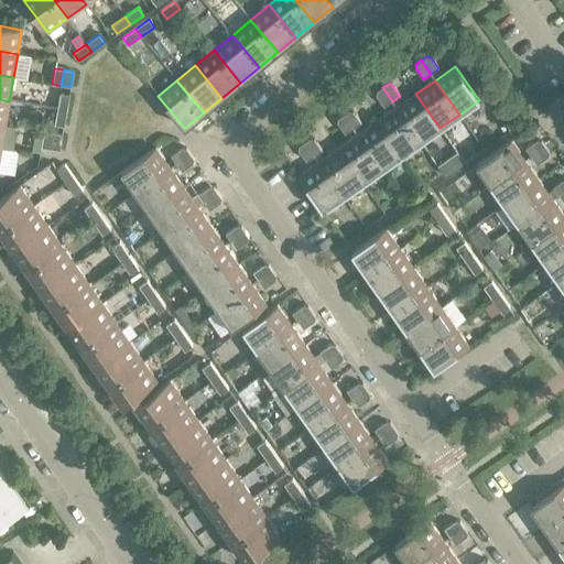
[(392,101),(382,87),(377,91),(376,95),(383,107),(392,101)]
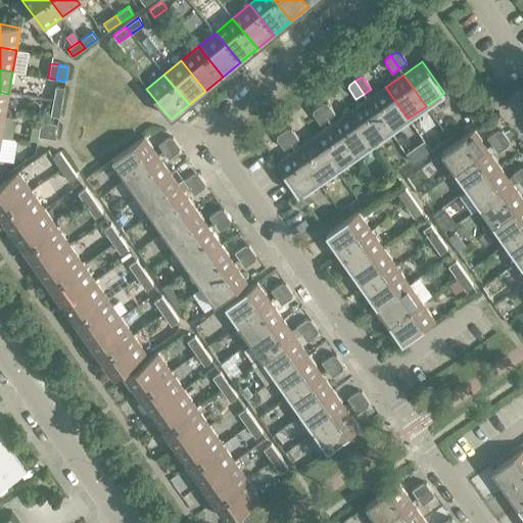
[(55,87),(53,101),(61,103),(64,88),(55,87)]
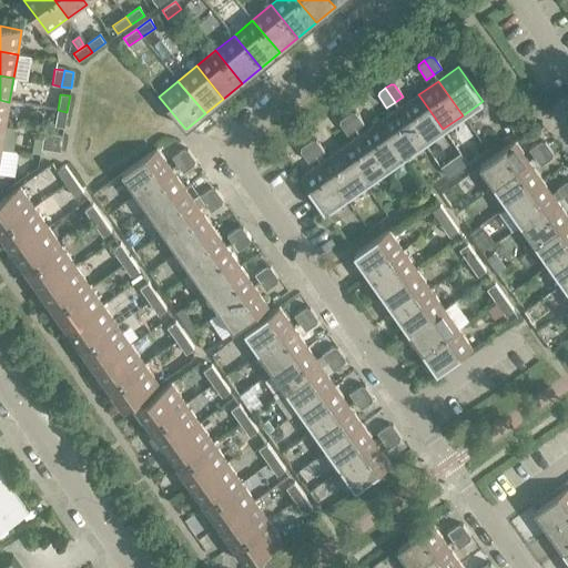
[(443,129),(418,94),(399,108),(424,143),(443,129)]
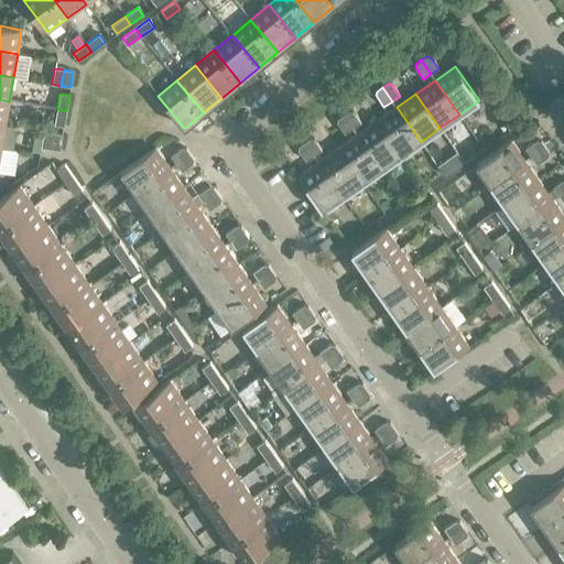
[(9,101),(0,99),(0,123),(4,125),(9,101)]
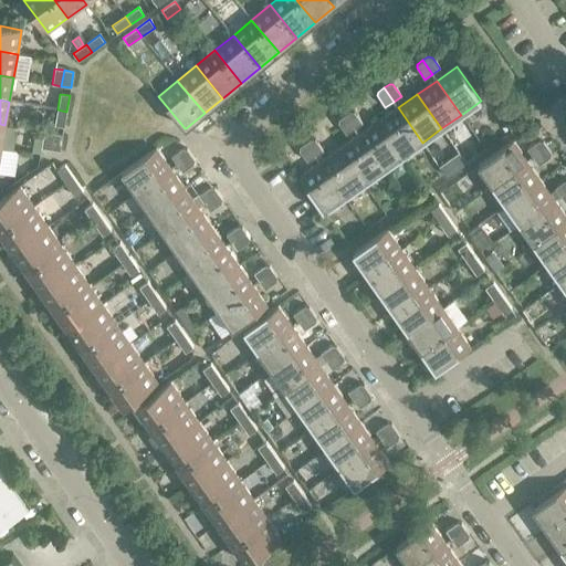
[(422,143),(398,107),(378,122),(402,156),(422,143)]
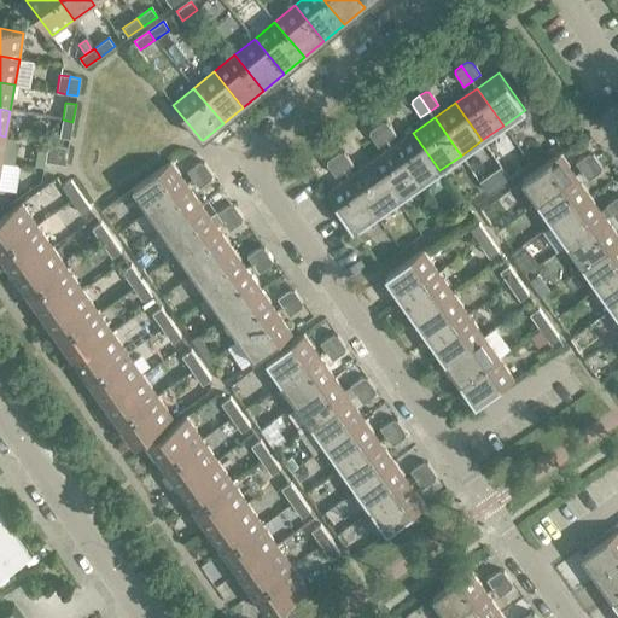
[(73,122),(63,120),(59,136),(70,139),(73,122)]
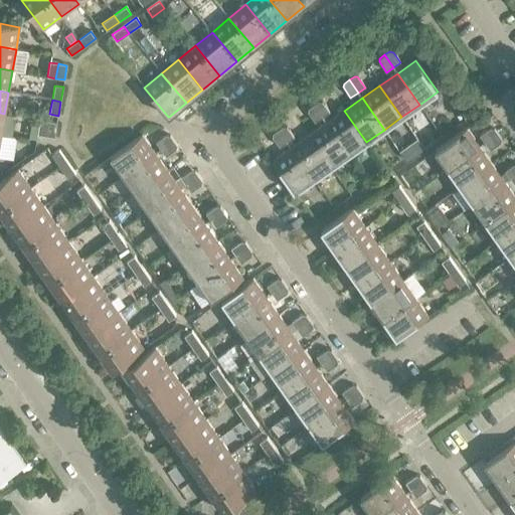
[(322,102),(318,101),(313,105),(322,117),(329,112),(322,102)]
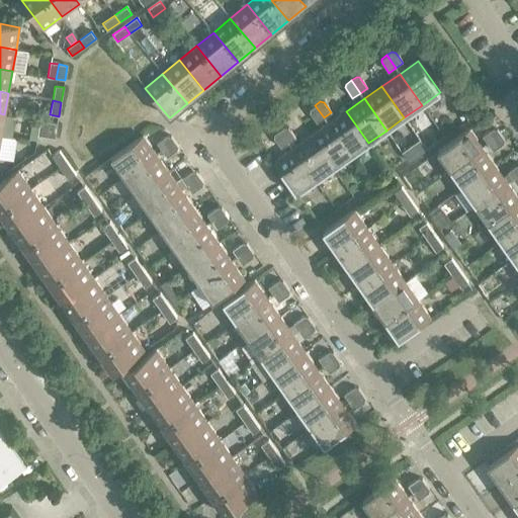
[(324,117),(315,105),(310,108),(310,112),(317,122),(324,117)]
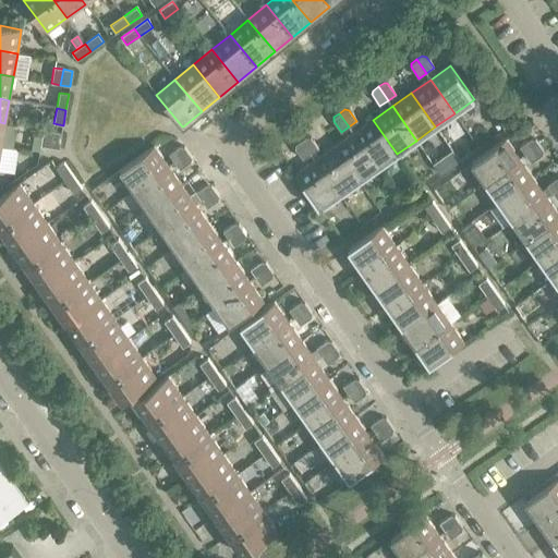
[(397,154),(373,120),(353,133),(377,168),(397,154)]
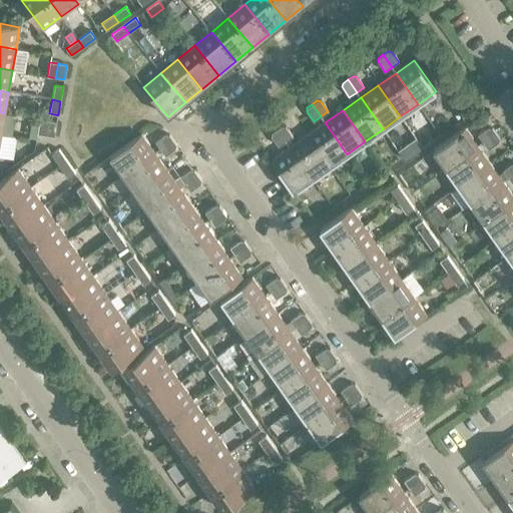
[(40,119),(37,133),(46,135),(48,120),(40,119)]
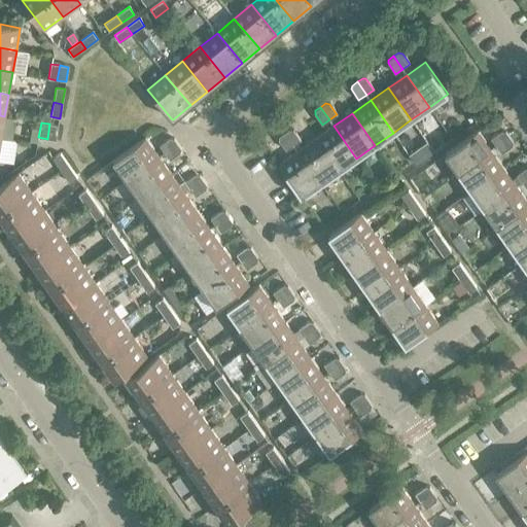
[(59,126),(49,124),(47,139),(56,140),(59,126)]
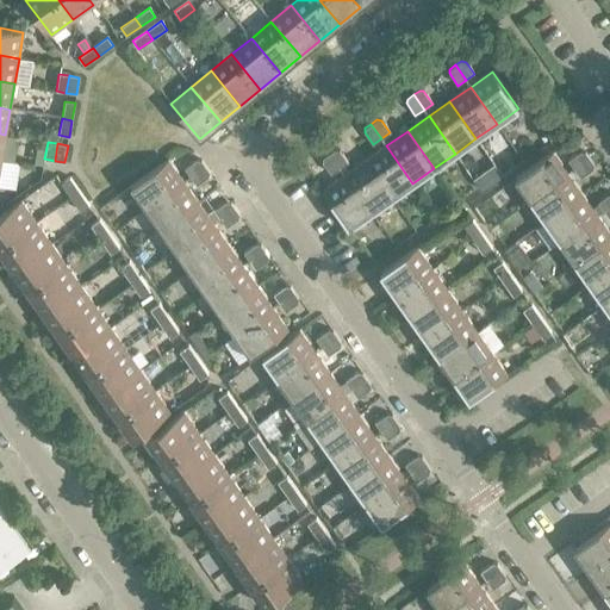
[(412,184),(386,145),(366,161),(392,198),(412,184)]
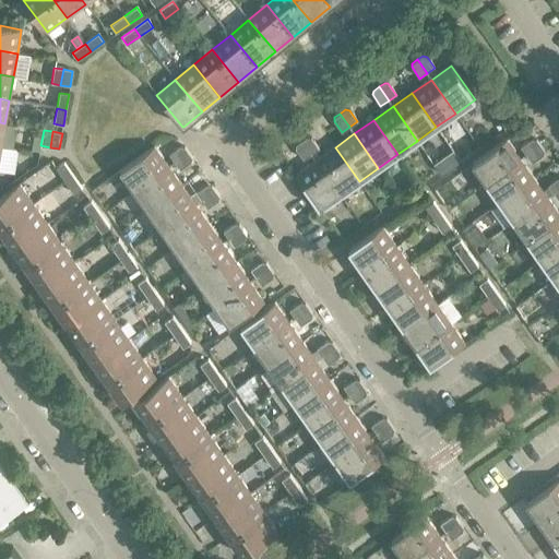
[(311,138),(307,137),(301,141),(311,154),(319,149),(311,138)]
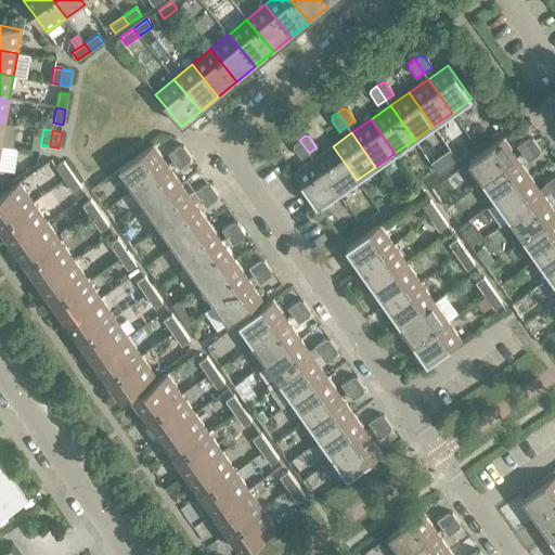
[(516,158),(502,138),(468,163),(482,182),(516,158)]
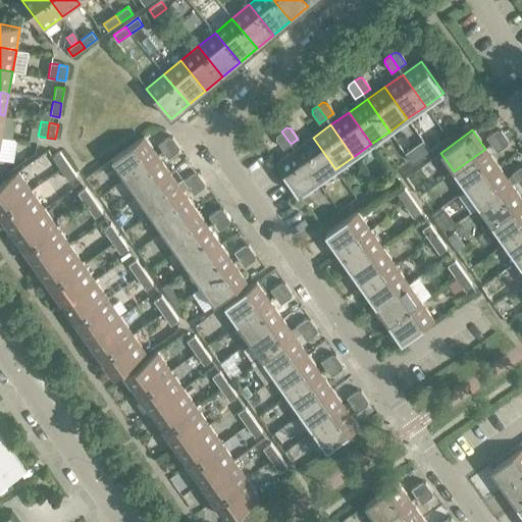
[(486,138),(491,145),(504,136),(501,131),(497,129),(486,138)]
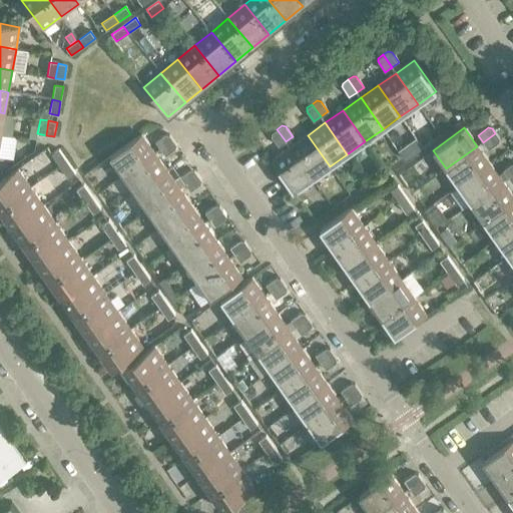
[(286,141),(277,129),(272,132),(272,136),(279,146),(286,141)]
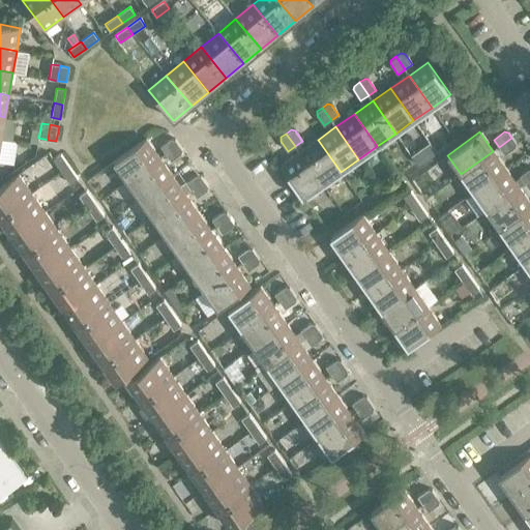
[(516,143),(511,138),(499,147),(504,154),(514,146),(516,143)]
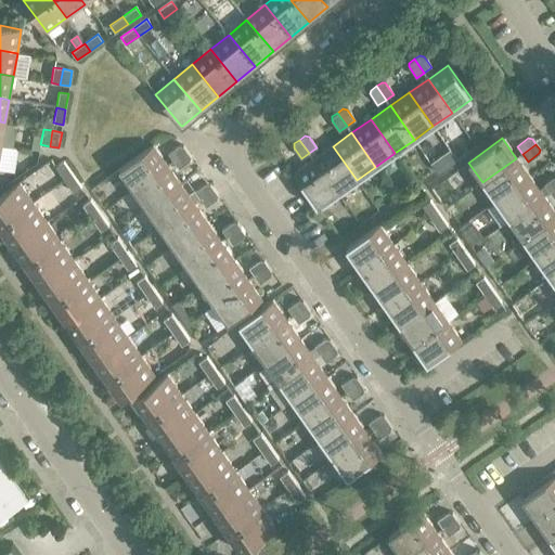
[(167,165),(153,145),(119,169),(133,189),(167,165)]
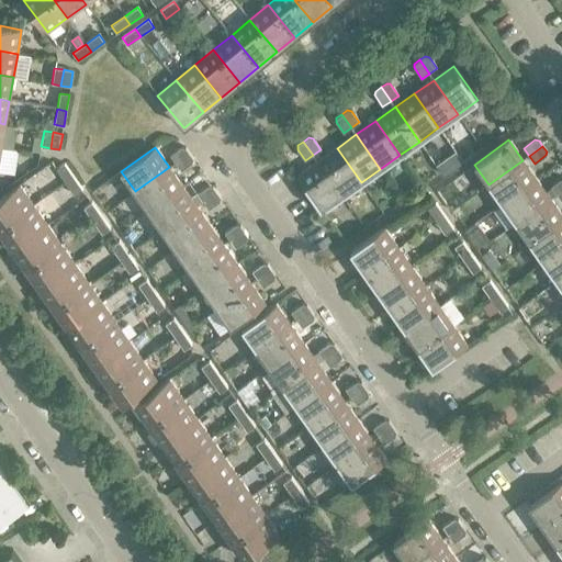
[(170,155),(176,163),(189,153),(186,148),(181,147),(170,155)]
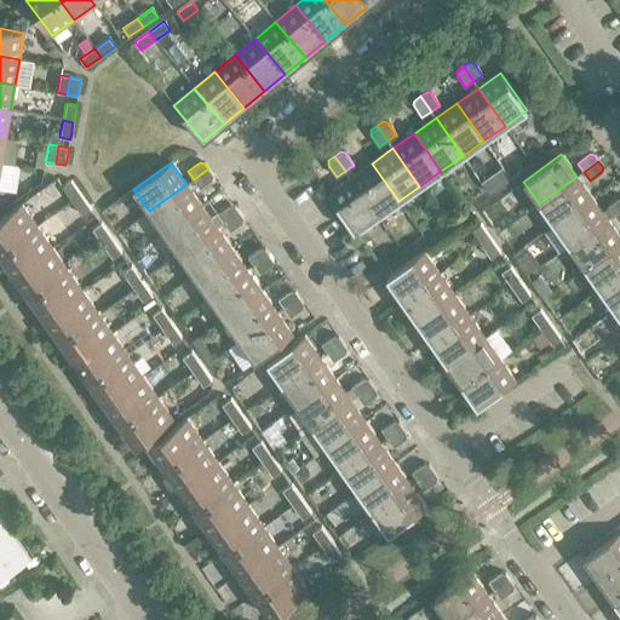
[(399,201),(372,164),(350,178),(377,216),(399,201)]
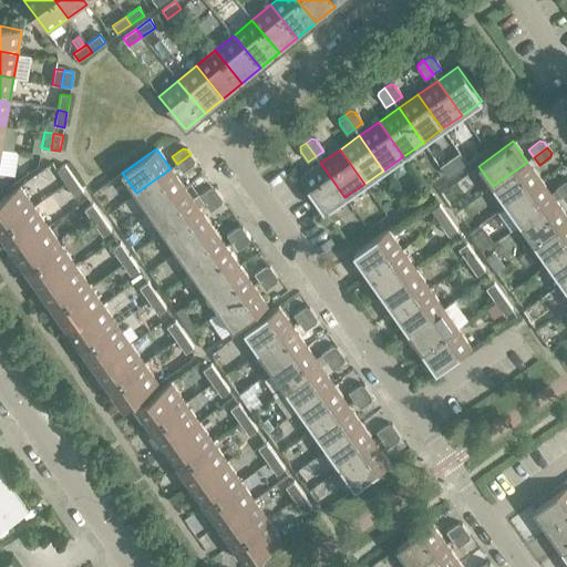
[(195,160),(191,154),(177,164),(183,172),(194,164),(195,160)]
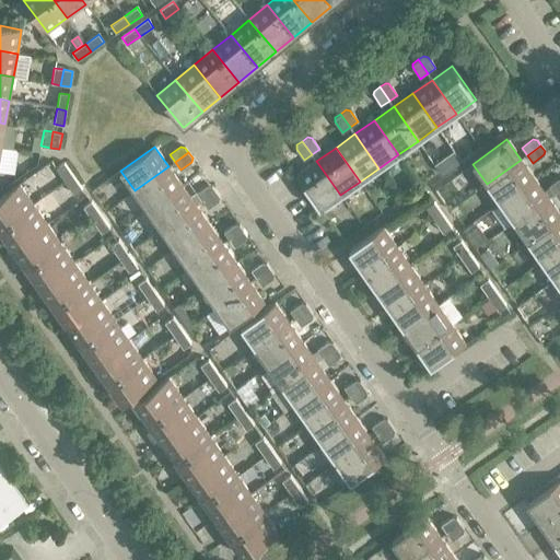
[(535,178),(521,160),(487,184),(500,202),(535,178)]
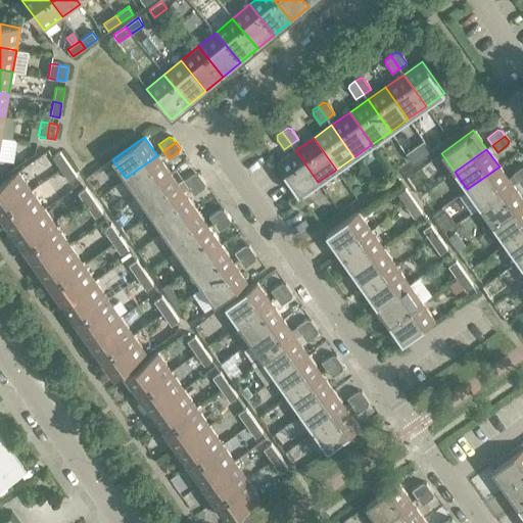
[(318,182),(295,150),(277,163),(299,195),(318,182)]
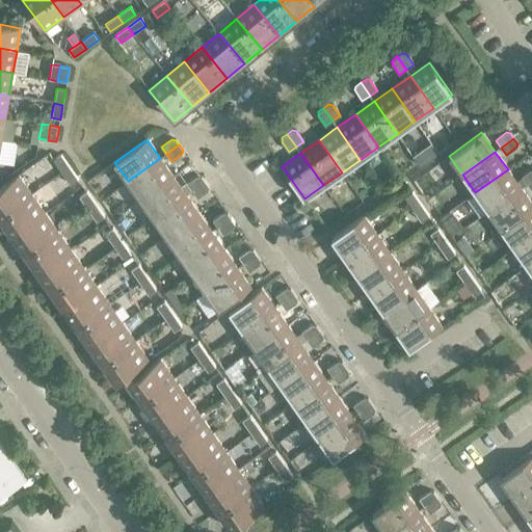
[(70,167),(60,155),(53,160),(62,173),(70,167)]
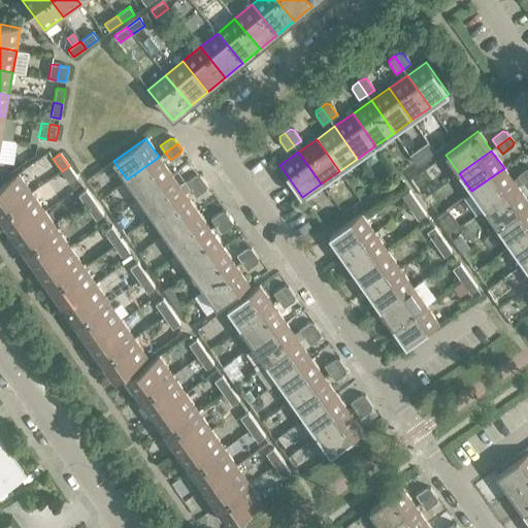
[(171,175),(159,157),(127,179),(139,198),(171,175)]
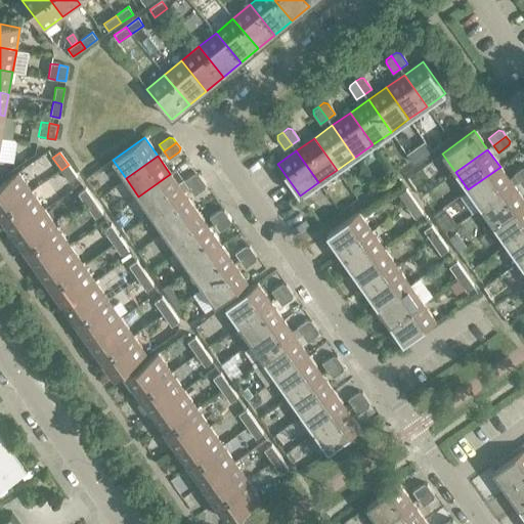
[(77,177),(69,165),(61,170),(70,182),(77,177)]
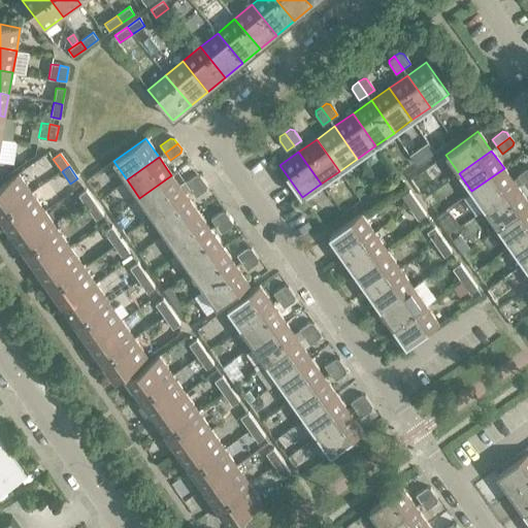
[(527,167),(518,175),(523,183),(527,178),(527,167)]
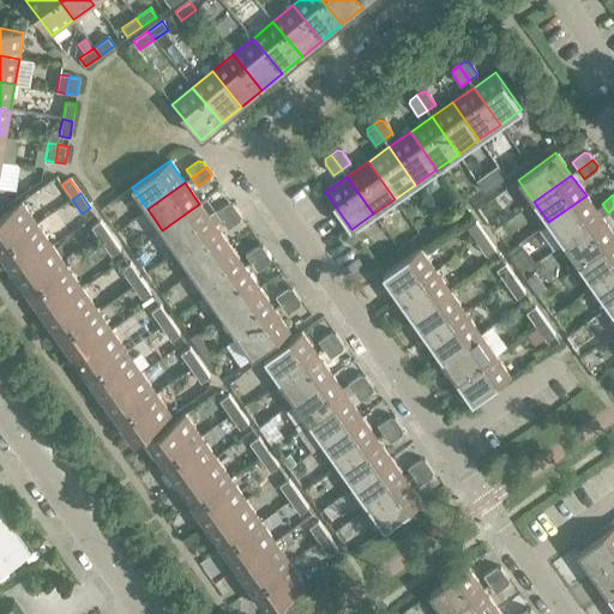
[(601,217),(587,196),(548,222),(564,244),(601,217)]
